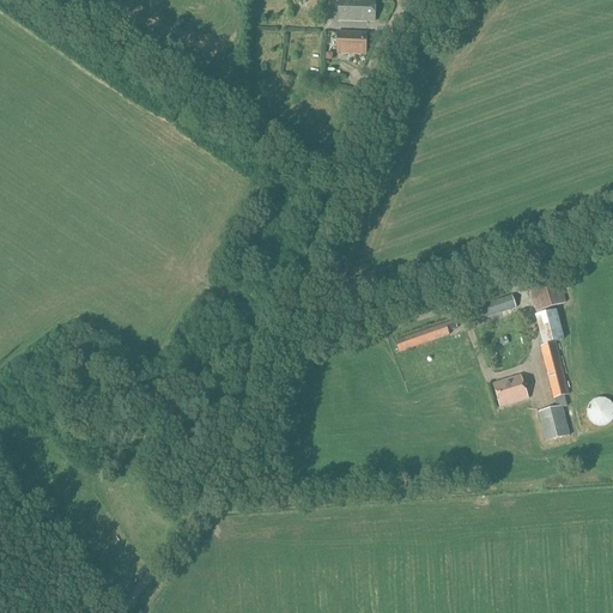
[(375,22),(375,0),(339,0),(339,20),(375,22)]
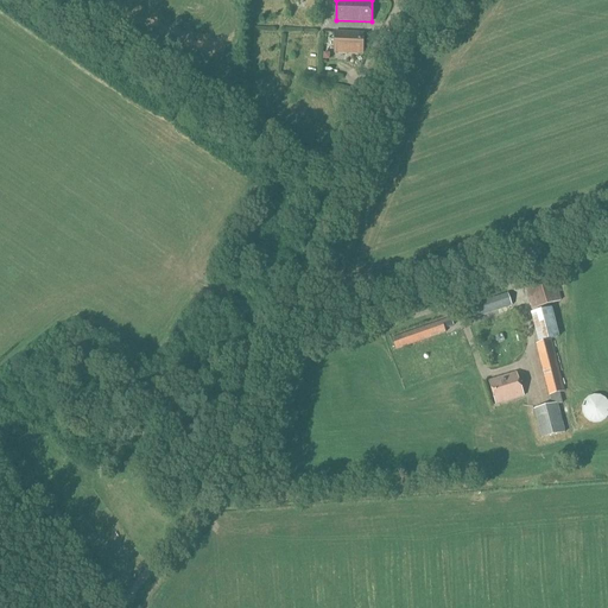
[(363,54),(365,33),(335,32),(334,54),(363,54)]
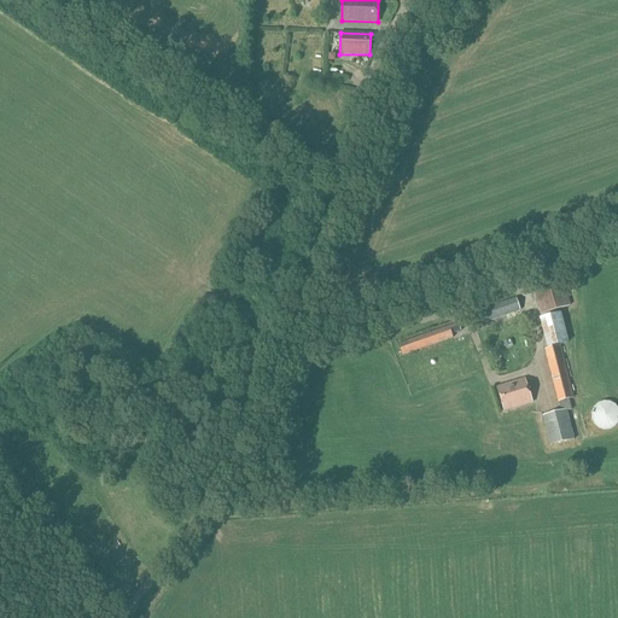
[(557,242),(541,248),(546,258),(561,254),(557,242)]
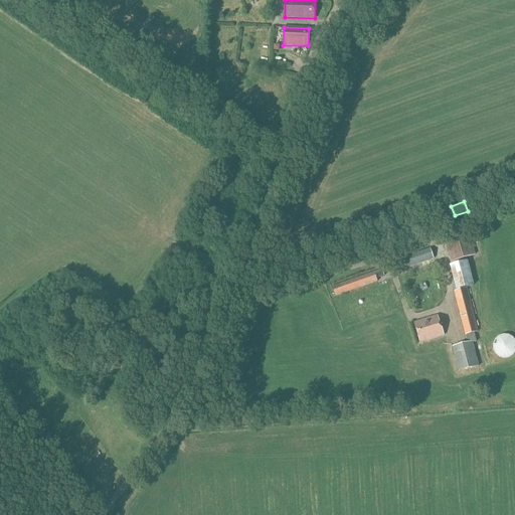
[(442,220),(454,215),(450,207),(438,211),(442,220)]
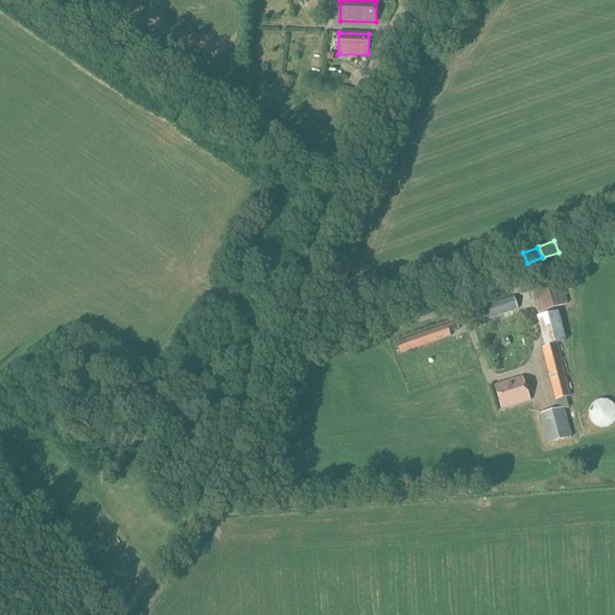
[(538,312),(566,303),(560,279),(531,288),(538,312)]
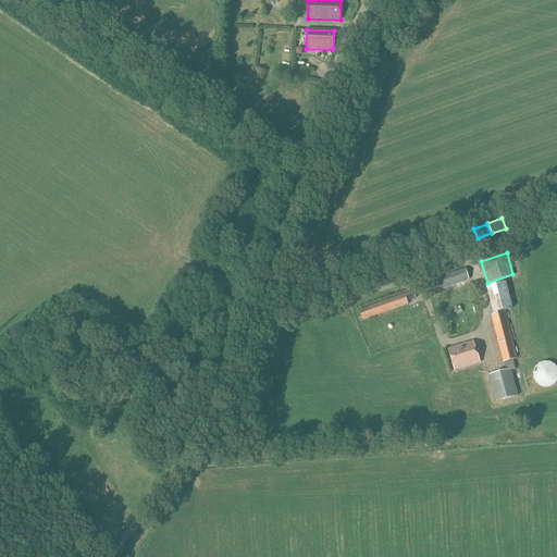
[(431,292),(469,279),(466,269),(428,282),(431,292)]
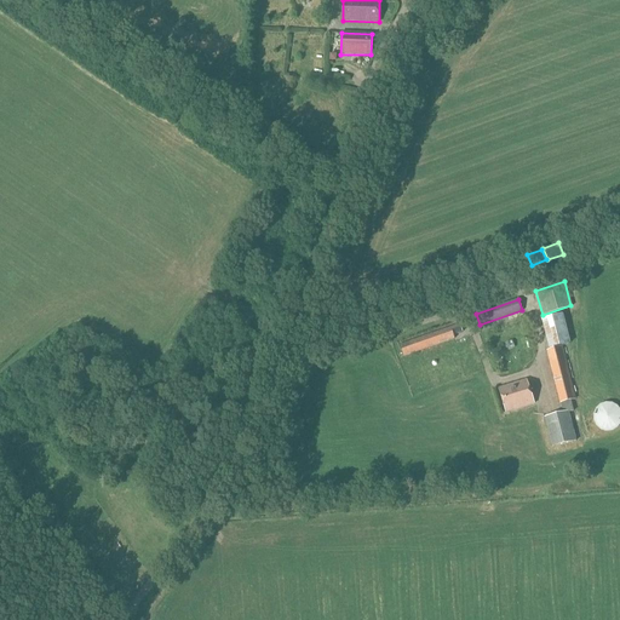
[(569,400),(575,399),(562,346),(568,345),(562,317),(543,322),(550,350),(546,350),(560,402),(562,412),(572,409),(569,400)]
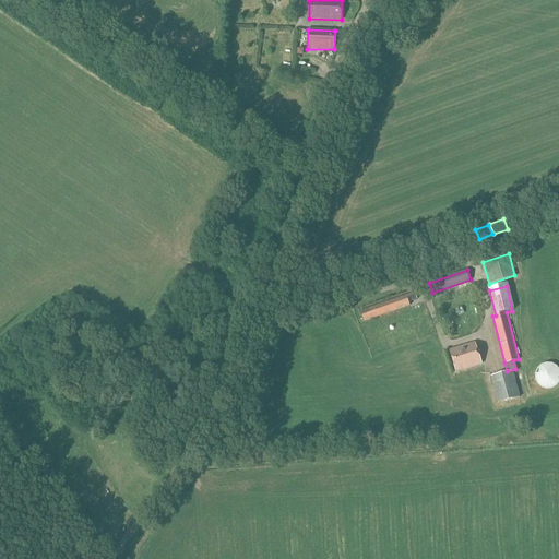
[(364,322),(408,306),(407,302),(416,299),(414,293),(360,311),(364,322)]
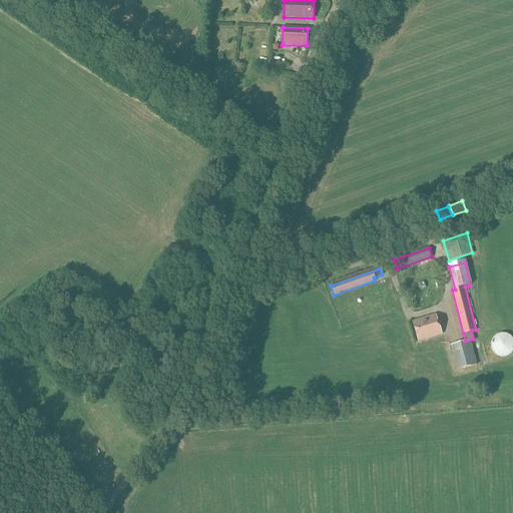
[(425,281),(419,284),(421,290),(427,287),(425,281)]
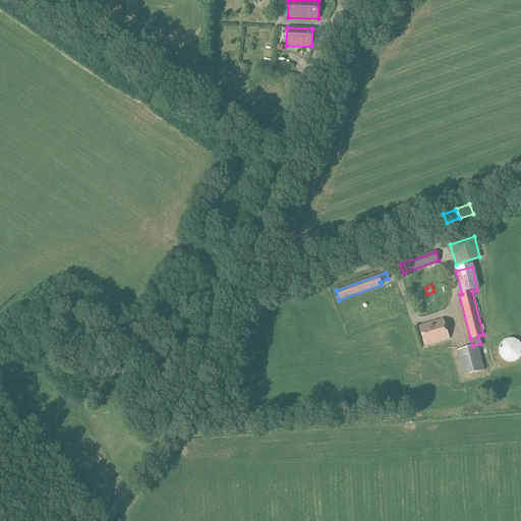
[(425,347),(449,340),(443,320),(419,327),(425,347)]
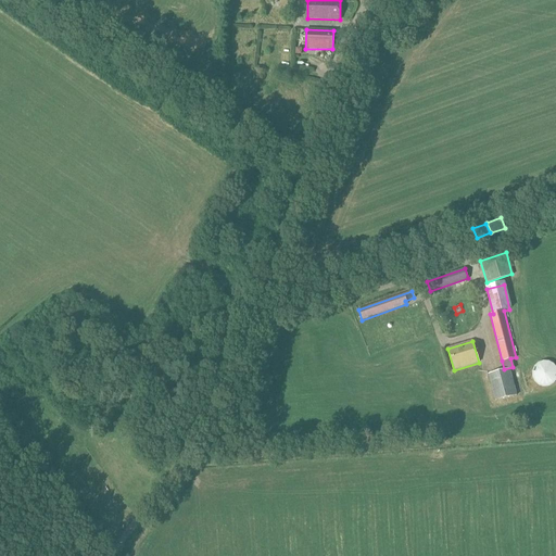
[(534,367),(532,373),(532,378),(534,382),(539,386),(543,388),(550,387),(554,384),(555,380),(555,368),(554,365),(548,362),(543,362),(539,363),(534,367)]
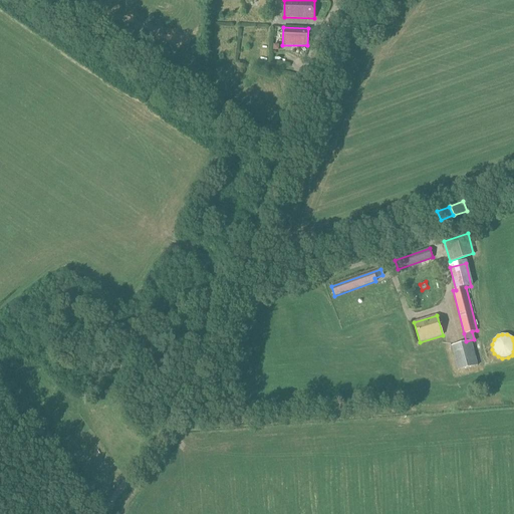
[(459,369),(477,364),(471,341),(453,346),(459,369)]
